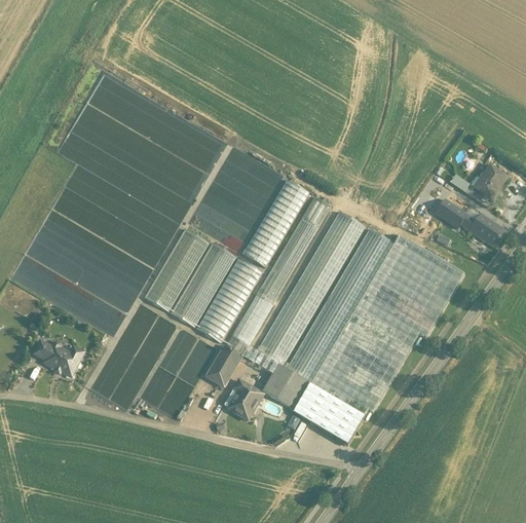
[(508,177),(491,165),(485,174),(487,176),(477,189),(490,198),(497,187),(499,188),(508,177)]
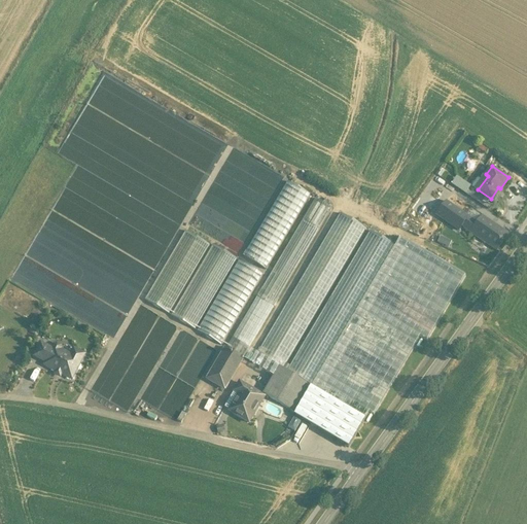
[(450,193),(455,184),(442,176),(436,183),(450,193)]
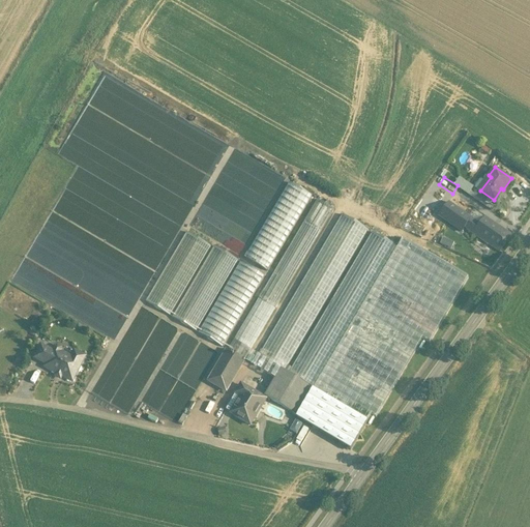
[(289,180),(244,256),(267,269),(312,194),(289,180)]
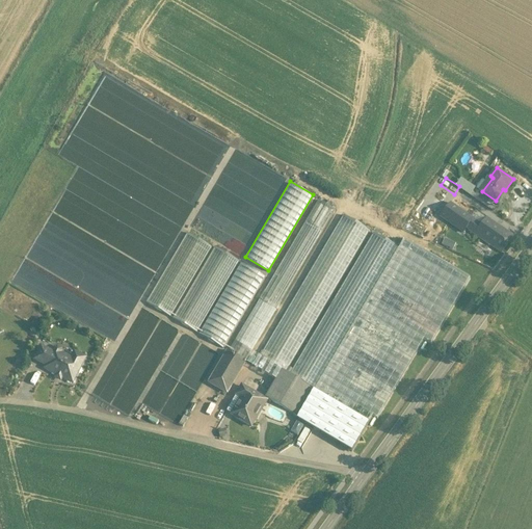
[(318,197),(229,349),(245,359),(335,208),(318,197)]
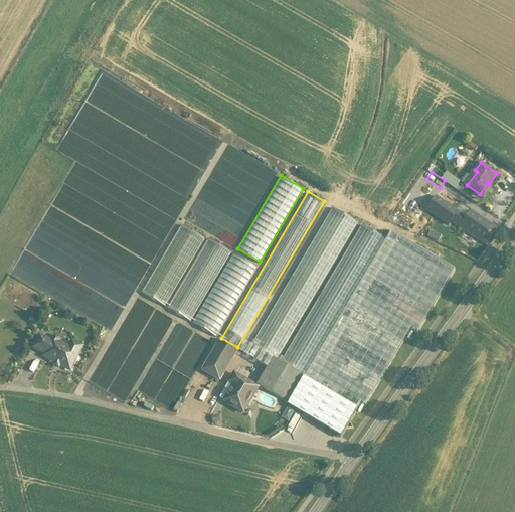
[(387,238),(332,205),(250,343),(273,356),(304,375),(306,376),(387,238)]
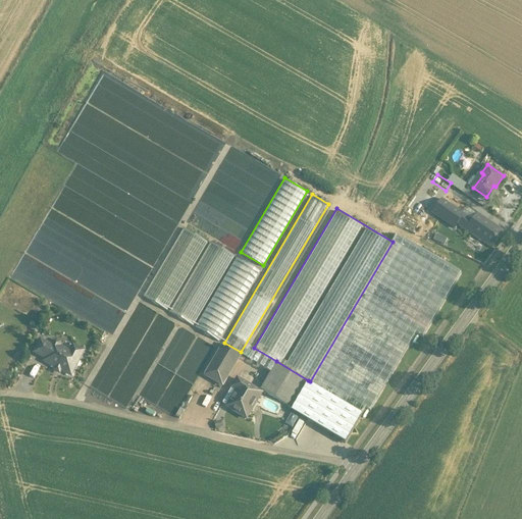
[(442,221),(449,212),(444,208),(437,217),(442,221)]
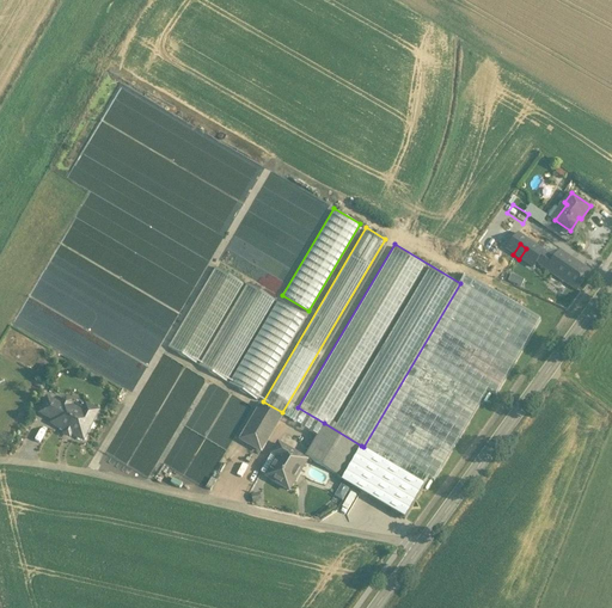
[(539,257),(526,249),(519,259),(532,268),(539,257)]
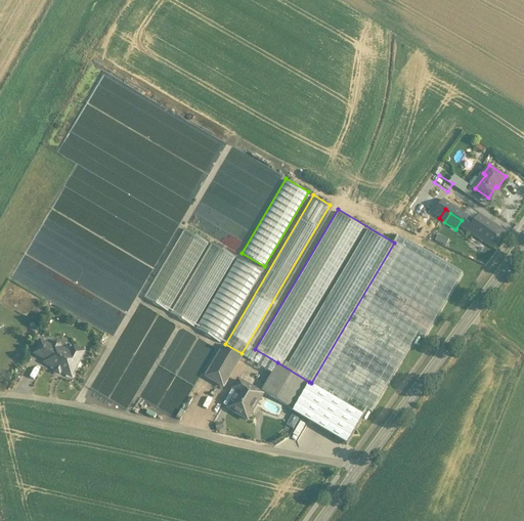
[(506,230),(480,213),(474,220),(468,228),(494,247),(506,230)]
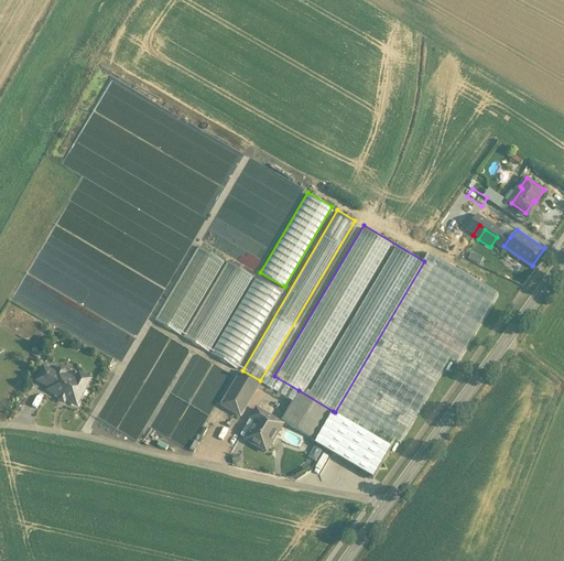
[(510,237),(505,233),(498,241),(503,246),(510,237)]
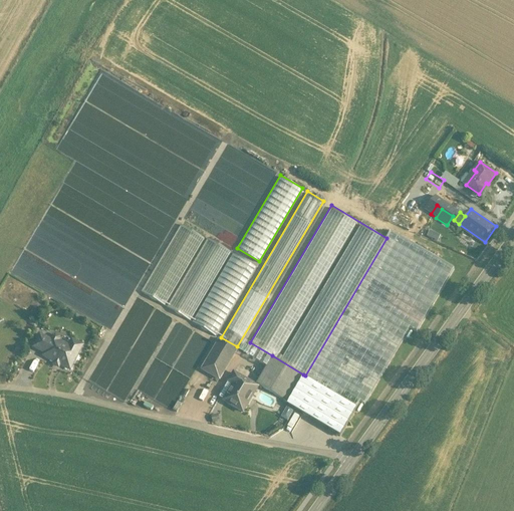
[(205,237),(181,223),(142,290),(165,303),(205,237)]
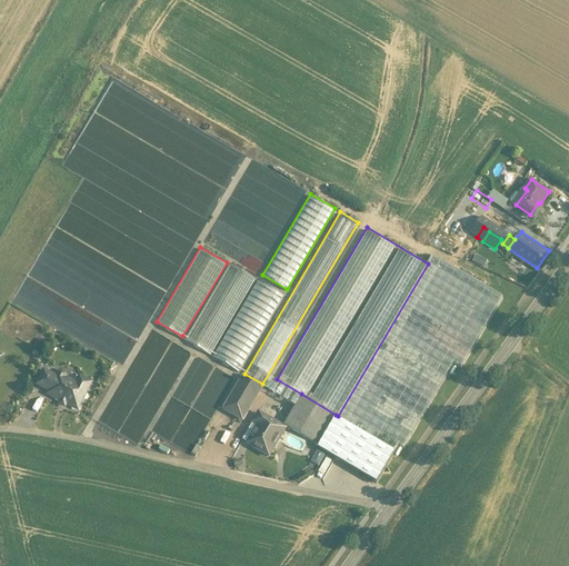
[(230,262),(185,338),(210,354),(256,277),(230,262)]
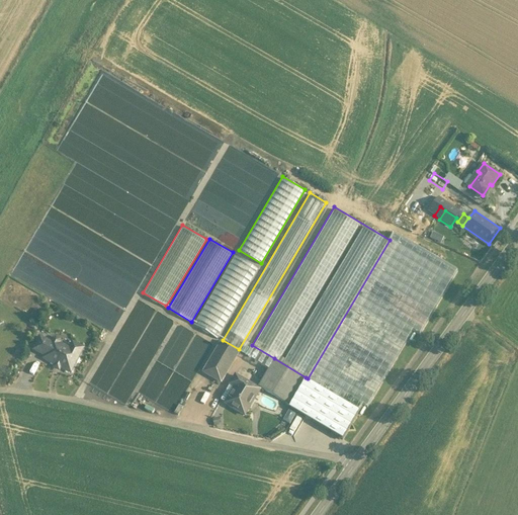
[(235,254),(194,323),(218,337),(259,267),(235,254)]
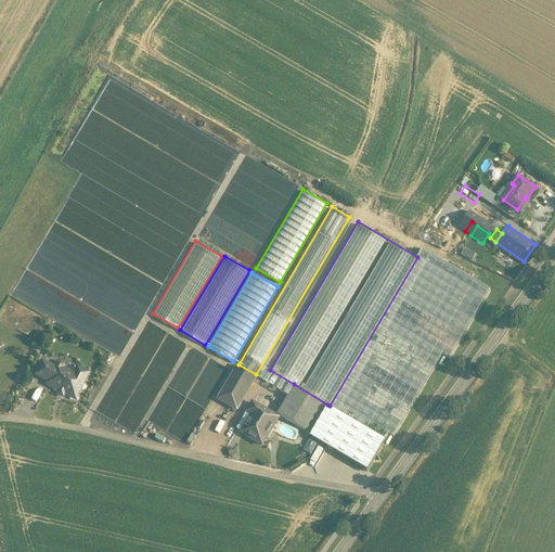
[(55,367),(43,360),(37,373),(49,380),(55,367)]
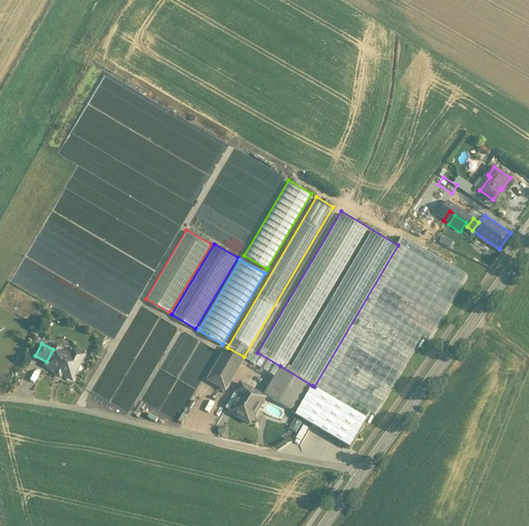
[(71,354),(60,349),(61,348),(61,346),(57,344),(55,345),(55,346),(54,346),(53,349),(47,362),(44,365),(72,379),(76,371),(78,370),(81,365),(81,364),(85,354),(74,348),(71,354)]
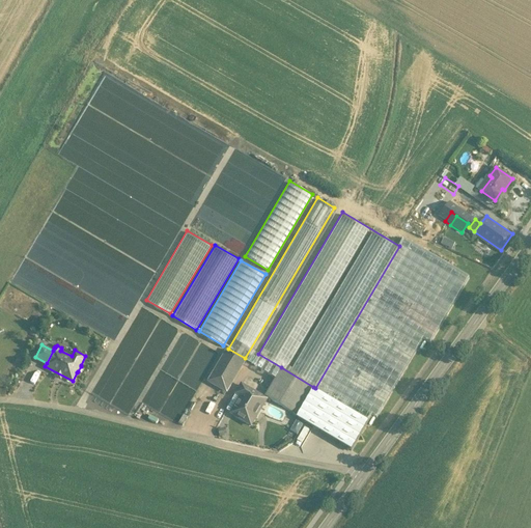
[(228,349),(210,380),(226,390),(245,359),(228,349)]
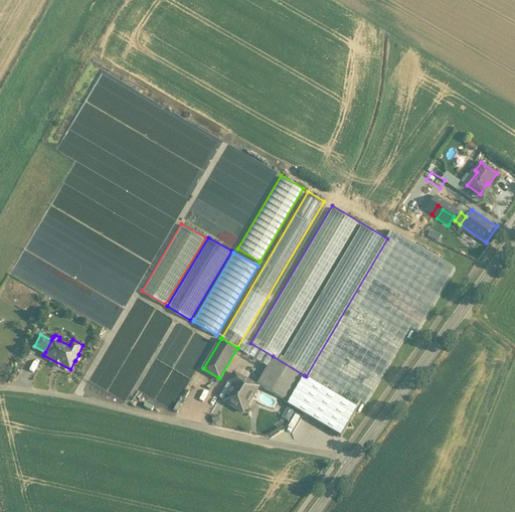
[(304,375),(273,356),(256,383),(288,401),(304,375)]
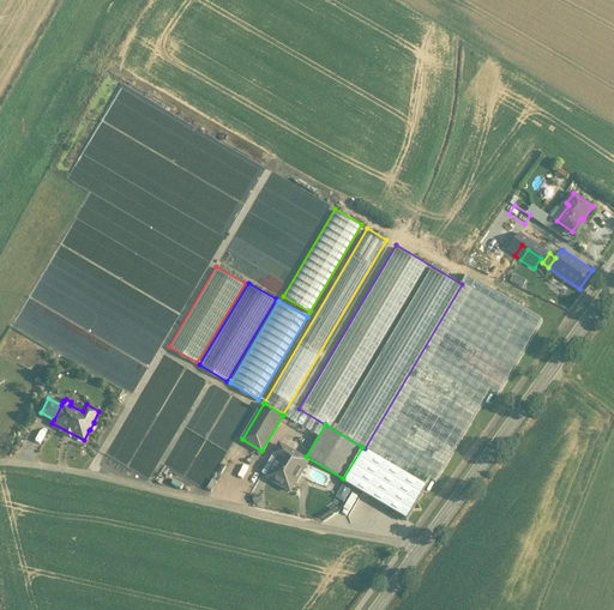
[(308,460),(280,444),(263,471),(266,475),(266,476),(290,490),(308,460)]
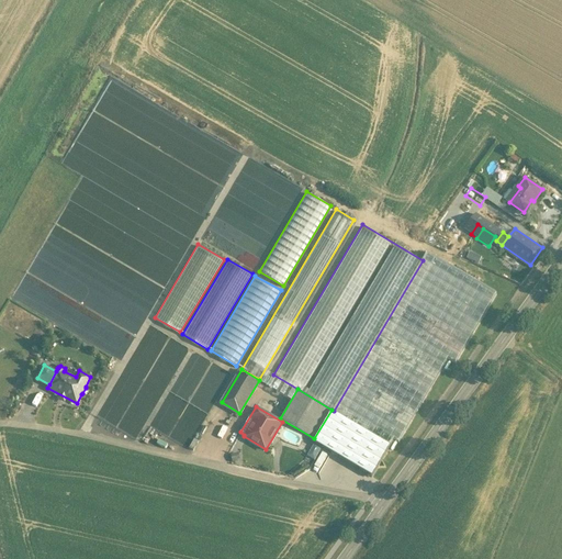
[(314,440),(307,454),(315,457),(322,445),(314,440)]
